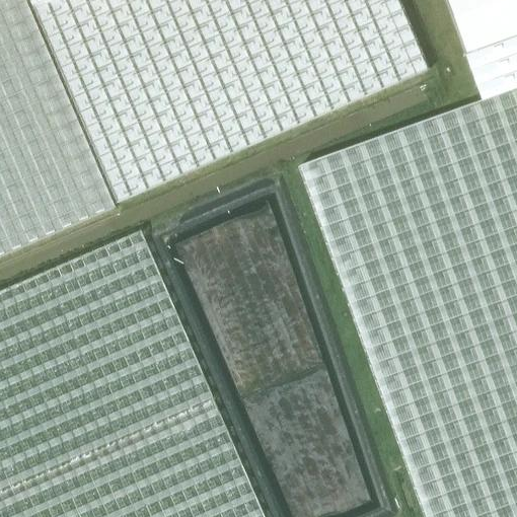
[(0,0),(0,255),(116,207),(26,0),(0,0)]
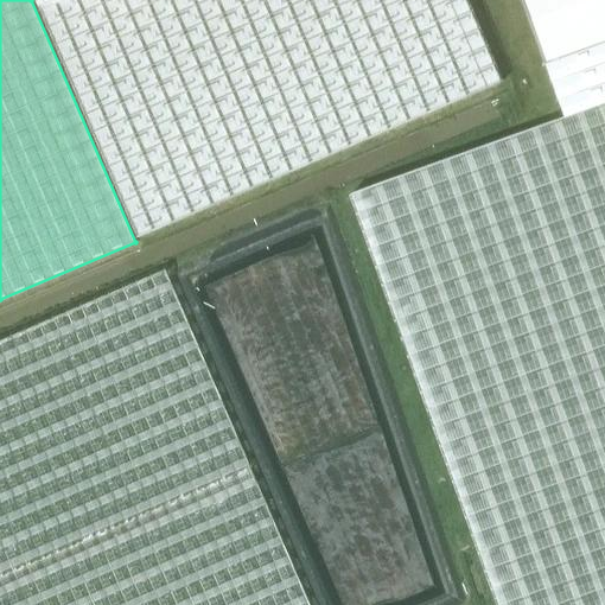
[(34,0),(70,81),(138,237),(502,82),(466,0),(34,0)]
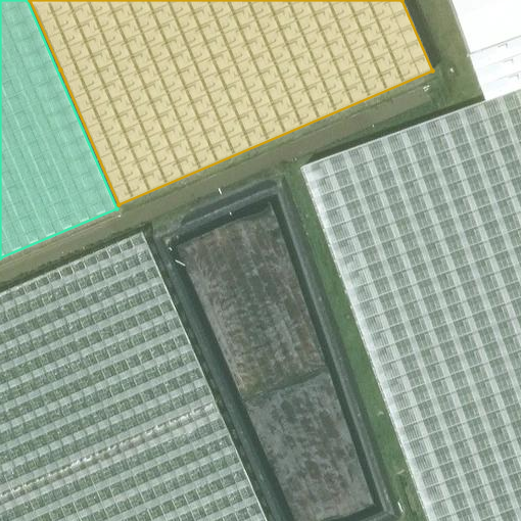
[(450,0),(483,95),(520,83),(520,0),(450,0)]
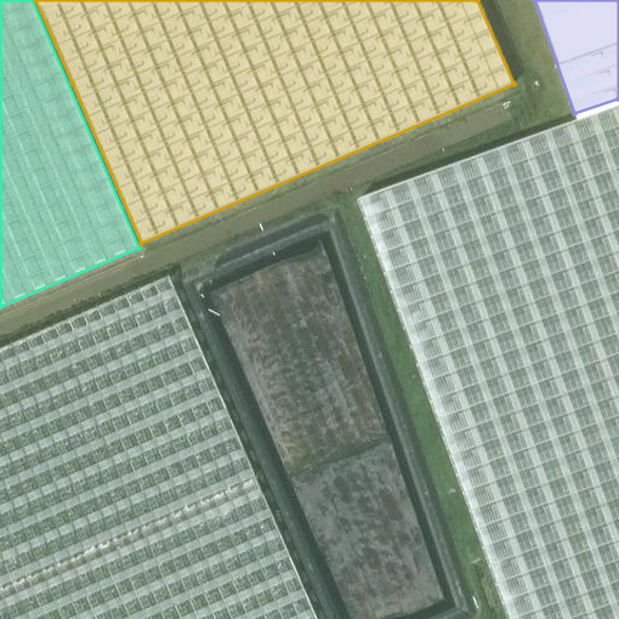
[(618,98),(574,113),(361,198),(512,618),(618,618),(618,98)]
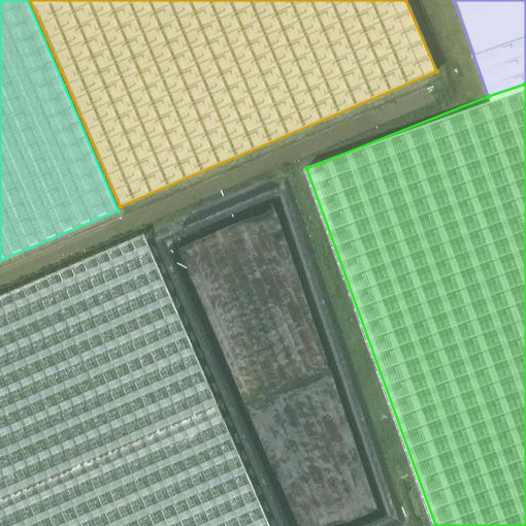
[(0,525),(269,525),(143,234),(0,296),(0,525)]
